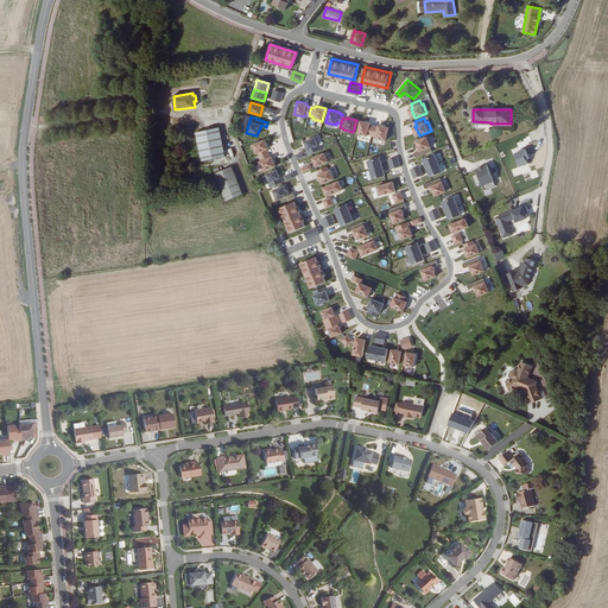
[(372,135),(374,126),(369,125),(369,122),(360,120),(356,133),(367,135),(367,134),(372,135)]
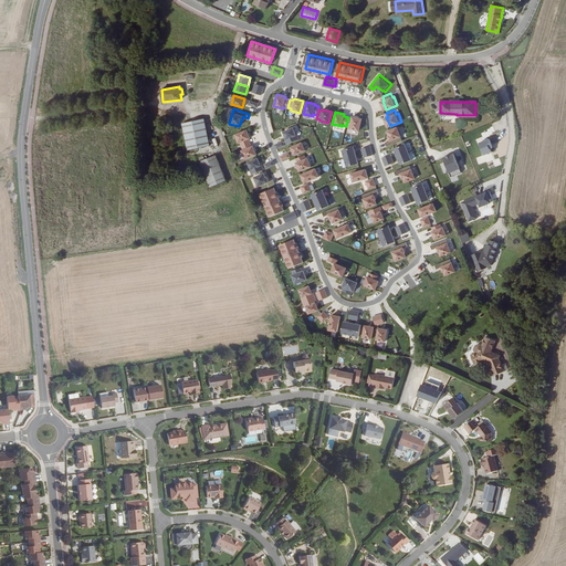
[(352,118),(348,117),(346,126),(349,127),(349,128),(358,130),(362,118),(353,116),(352,118)]
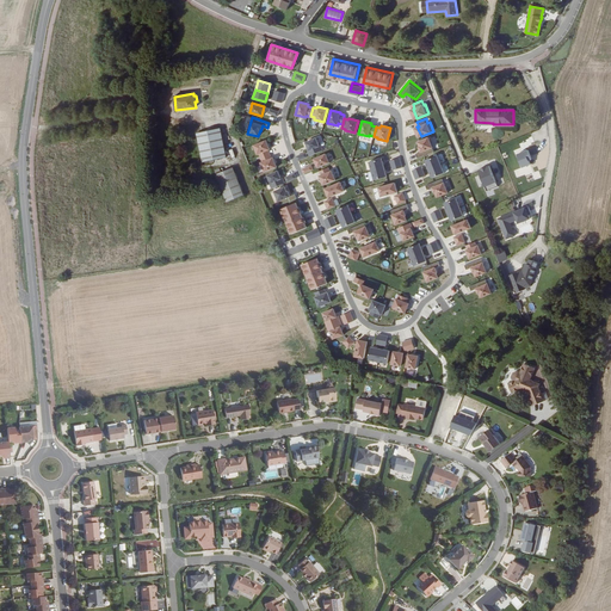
[(222,135),(221,128),(197,133),(203,162),(227,158),(223,143),(222,135)]
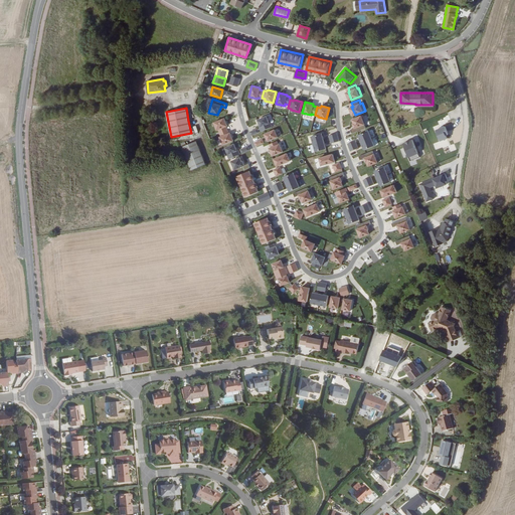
[(352,129),(354,132),(368,127),(363,114),(354,118),(356,123),(355,123),(357,127),(352,129)]
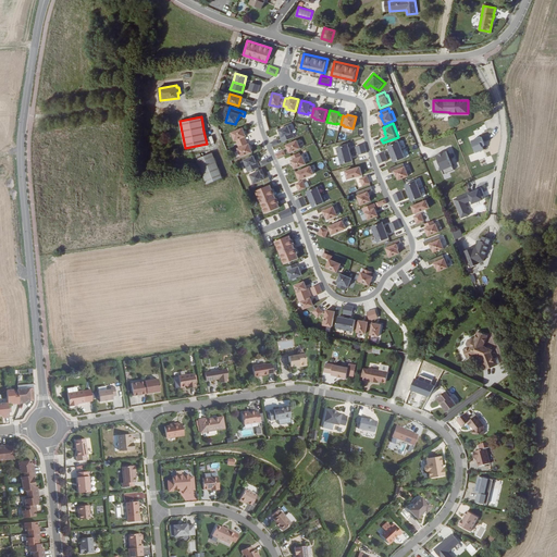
[(282,141),(294,137),(292,132),(291,133),(287,126),(279,130),(282,137),(280,137),(282,141)]
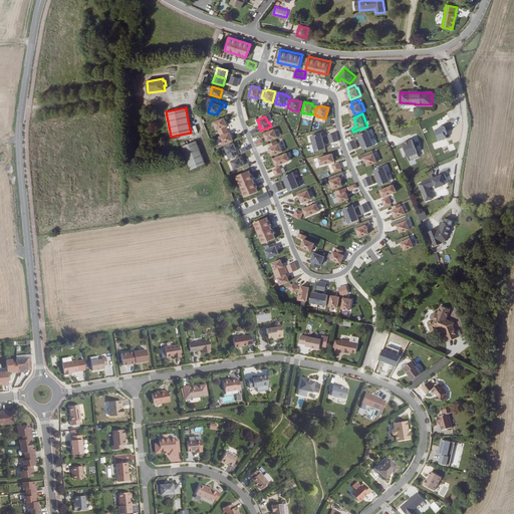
[(219,133),(226,130),(225,126),(226,125),(223,117),(213,121),(216,130),(218,130),(219,133)]
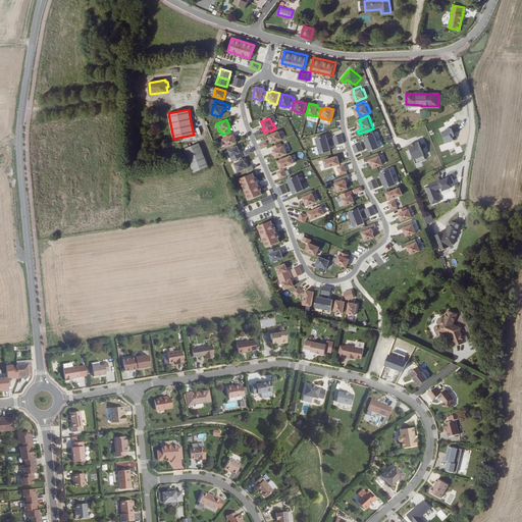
[(442,133),(447,143),(454,140),(452,137),(455,136),(452,128),(442,133)]
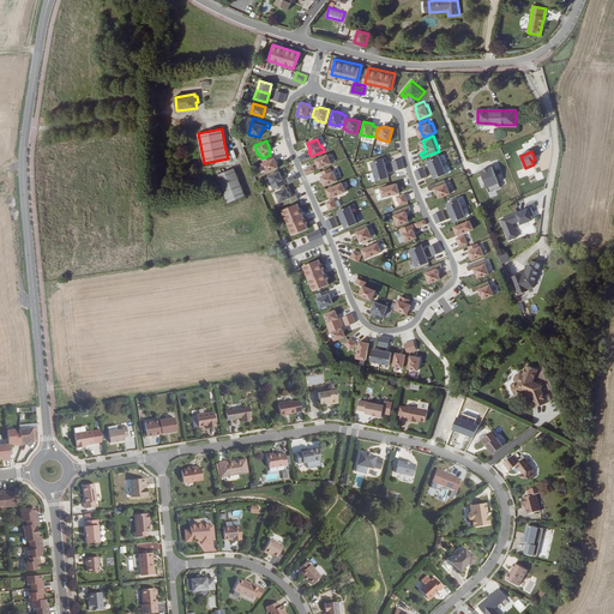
[(272,160),(270,155),(262,158),(263,163),(262,163),(265,173),(277,168),(274,158),(272,160)]
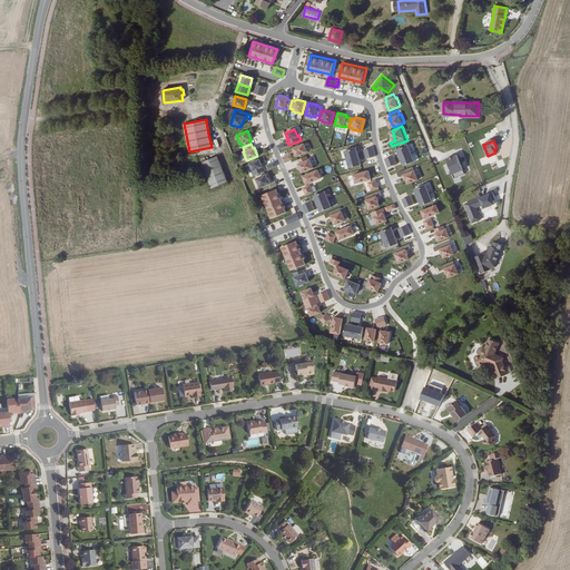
[(296,156),(307,151),(304,144),(293,148),(296,156)]
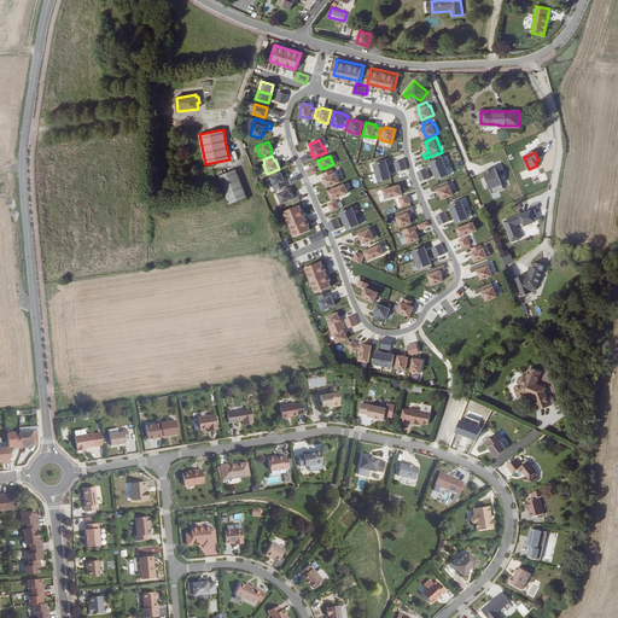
[(430,162),(433,170),(445,165),(442,157),(430,162)]
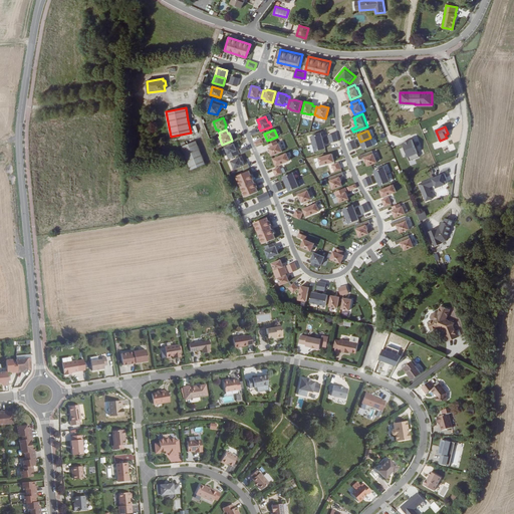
[(238,140),(239,144),(245,143),(243,133),(234,136),(235,141),(238,140)]
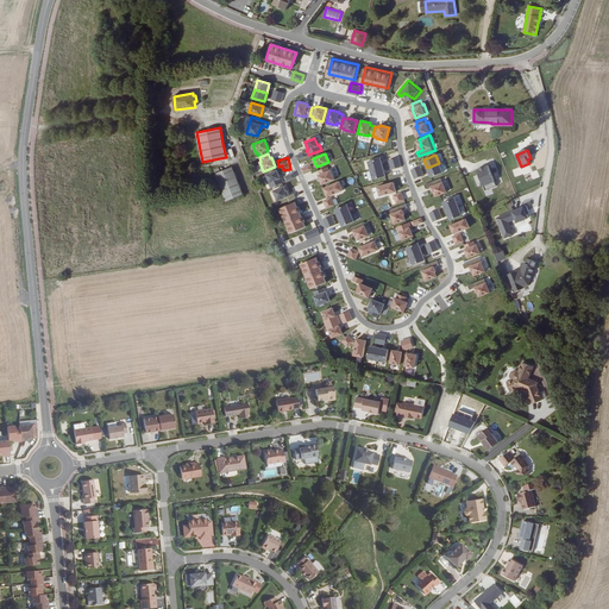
[(368,161),(370,170),(383,167),(380,157),(368,161)]
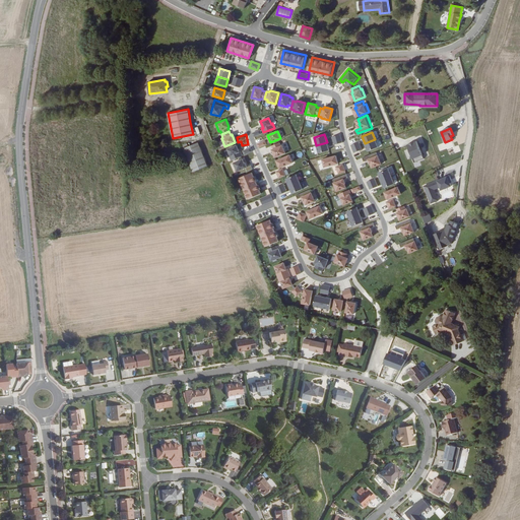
[(378,147),(375,139),(365,143),(368,151),(378,147)]
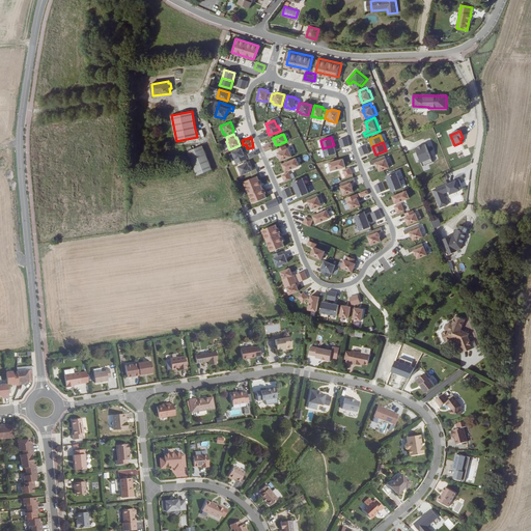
[(213,169),(202,145),(192,149),(189,151),(188,151),(197,175),(213,169)]
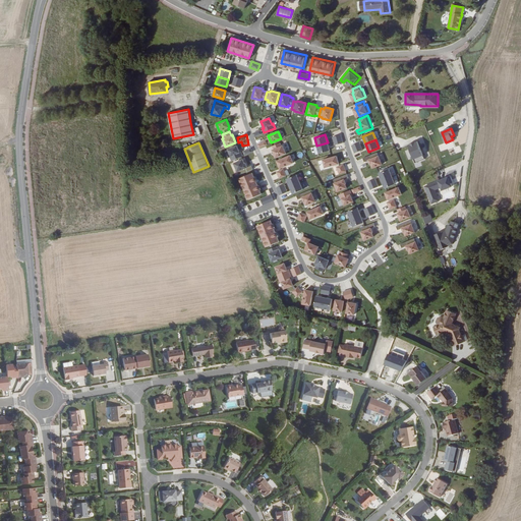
[(281,147),(279,142),(272,146),(274,150),(272,150),(276,158),(286,154),(282,146),(281,147)]
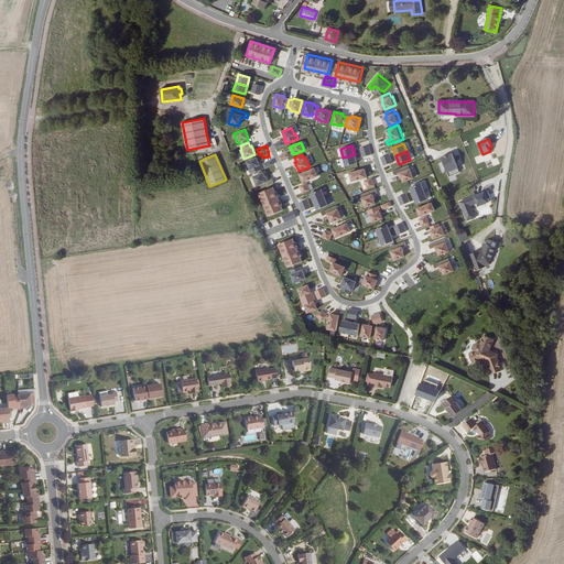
[(356,162),(355,154),(343,158),(345,165),(356,162)]
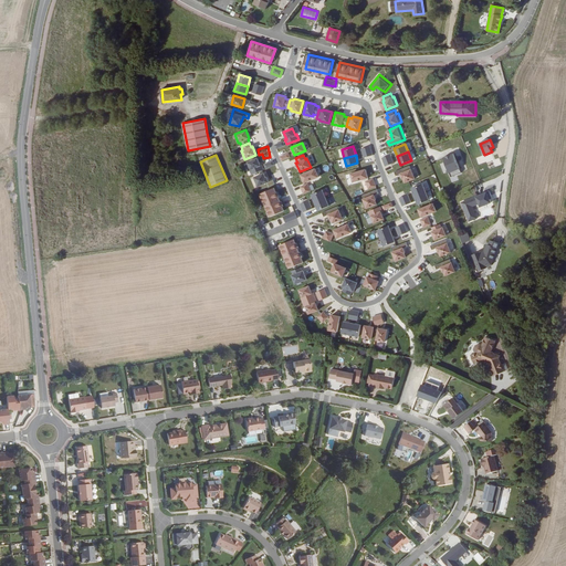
[(443,158),(451,177),(461,173),(453,155),(443,158)]
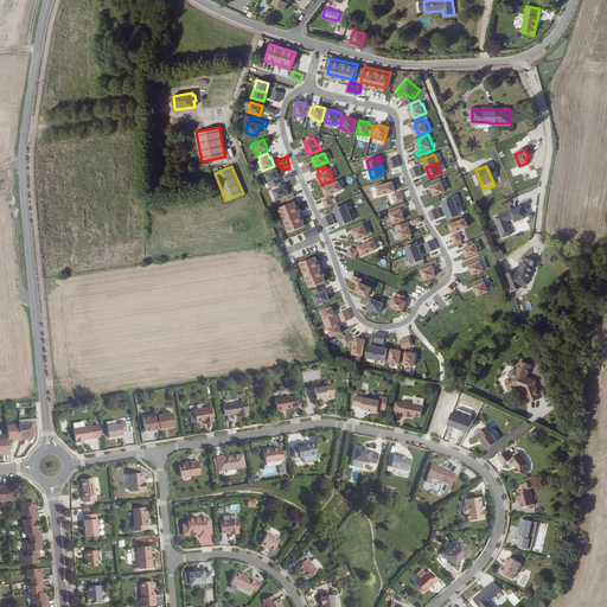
[(269,187),(282,181),(280,177),(279,177),(275,170),(266,174),(268,181),(267,183),(269,187)]
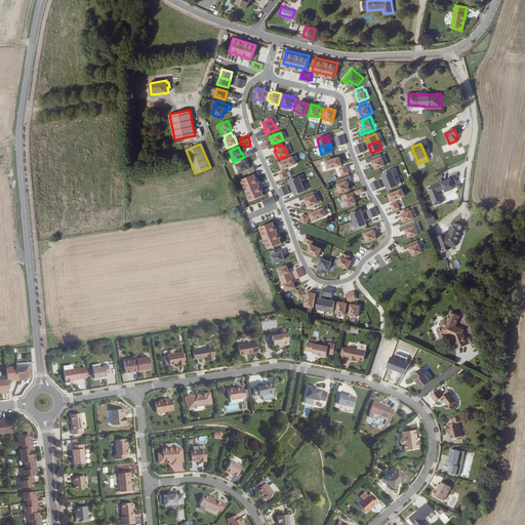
[(386,166),(379,154),(366,159),(367,163),(371,161),(373,165),(374,165),(376,170),(386,166)]
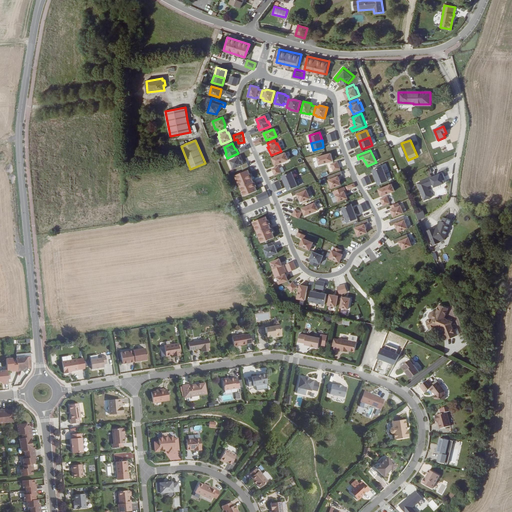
[(288,160),(285,153),(272,158),(275,165),(288,160)]
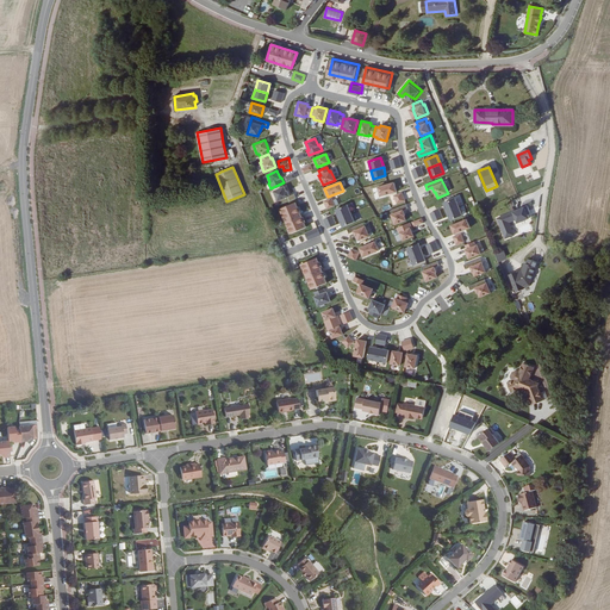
[(397,192),(394,182),(378,187),(380,195),(397,192)]
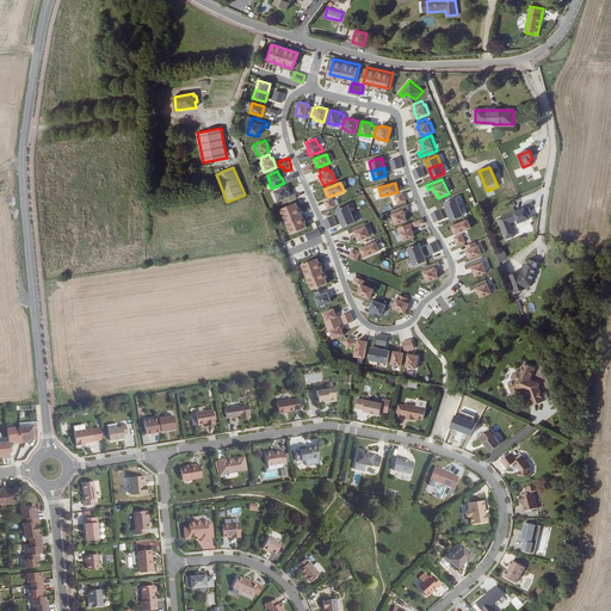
[(273,190),(281,205),(296,198),(295,193),(290,196),(288,191),(287,191),(284,185),(273,190)]
